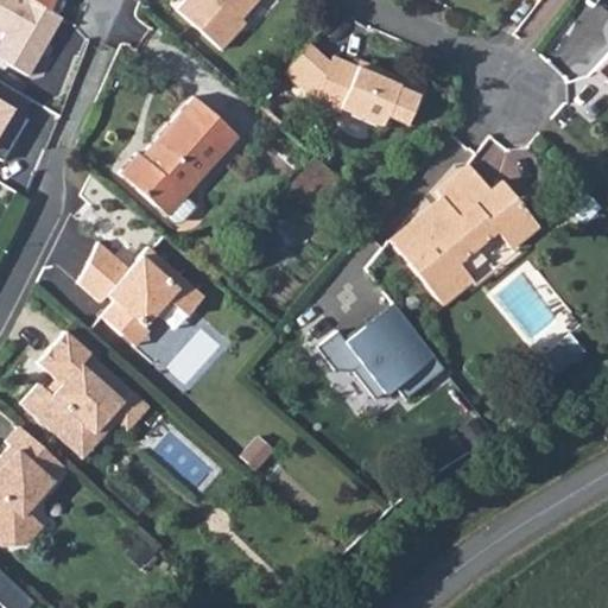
[(23,0),(46,12),(52,0),(23,0)]
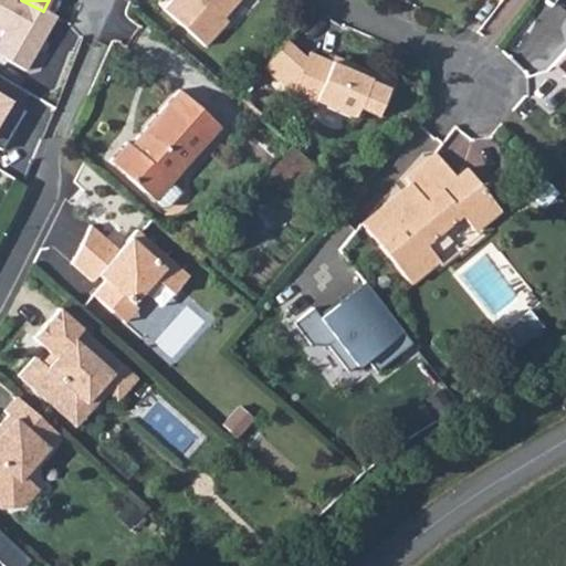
[(171,0),(167,7),(202,40),(227,17),(222,12),(233,0),(171,0)]
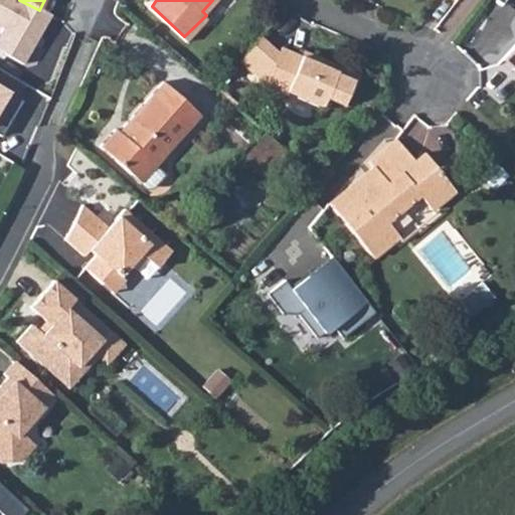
[(0,33),(0,94),(43,31),(16,12),(0,33)]
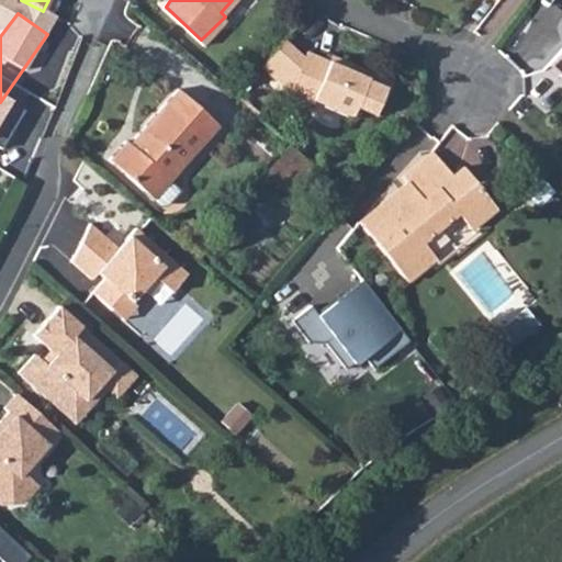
[(285,37),(261,64),(294,92),(292,98),(313,107),(315,100),(355,116),(359,107),(380,113),(395,80),(346,60),(344,67),(310,53),(307,56),(285,37)]
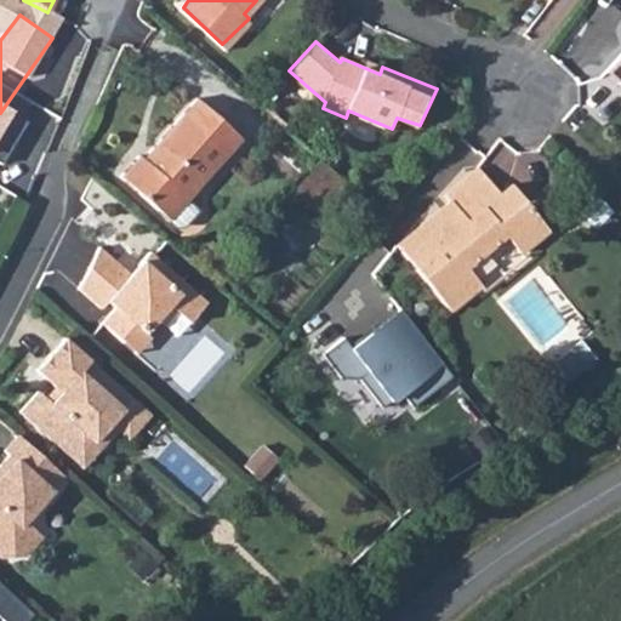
[(620,50),(604,68),(620,83),(620,50)]
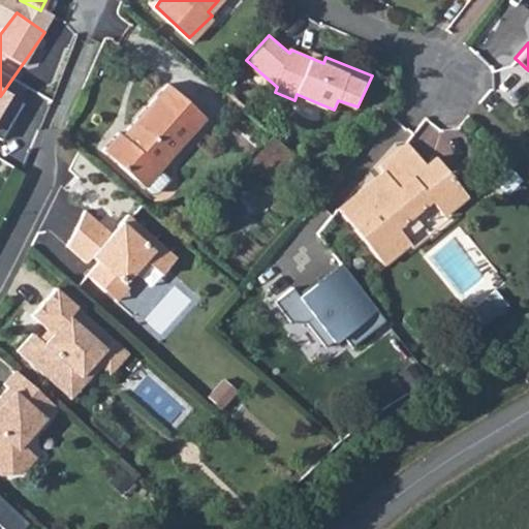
[(98,150),(149,194),(154,193),(166,180),(157,172),(203,119),(162,84),(124,125),(128,129),(119,139),(114,134),(98,150)]
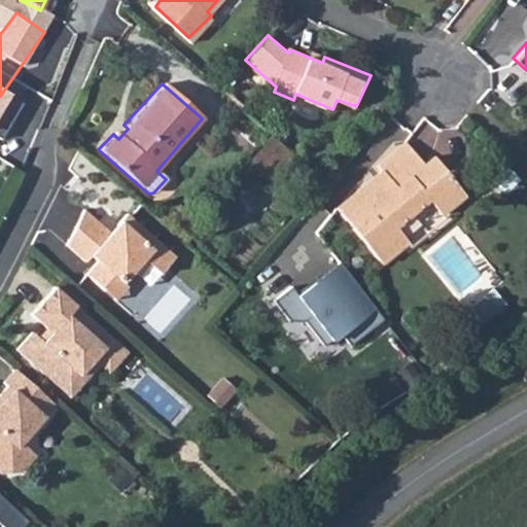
[(19,117),(6,109),(0,118),(0,137),(3,139),(19,117)]
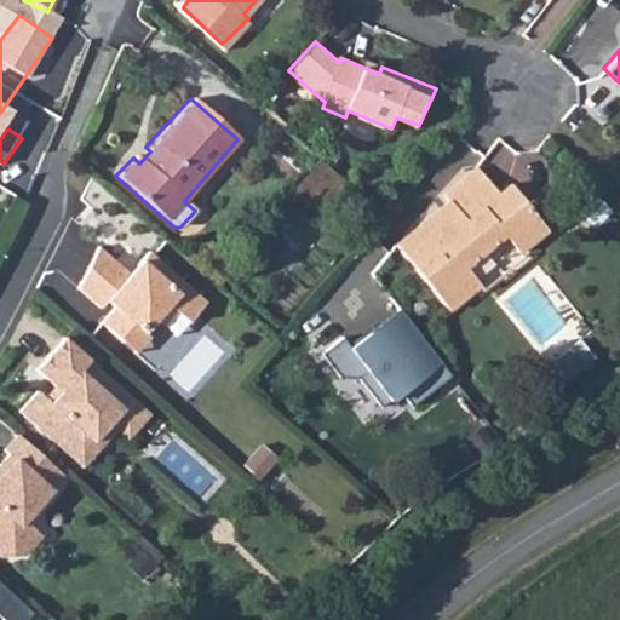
[(435,217),(399,242),(448,308),(484,283),(471,264),(512,235),(526,251),(554,230),(518,184),(506,191),(487,166),(451,193),(464,211),(452,222),(446,213),(437,219),(435,217)]
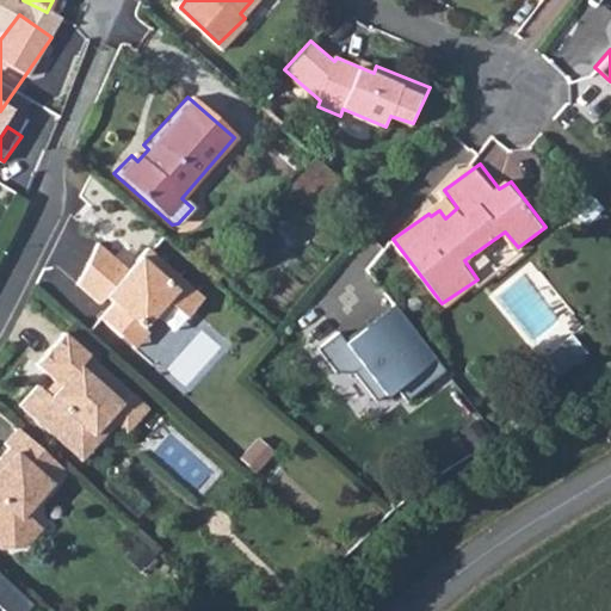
[(105,316),(124,334),(137,322),(143,327),(156,315),(162,321),(173,310),(184,321),(201,302),(148,252),(128,273),(98,247),(80,284),(100,304),(107,296),(117,304),(105,316)]
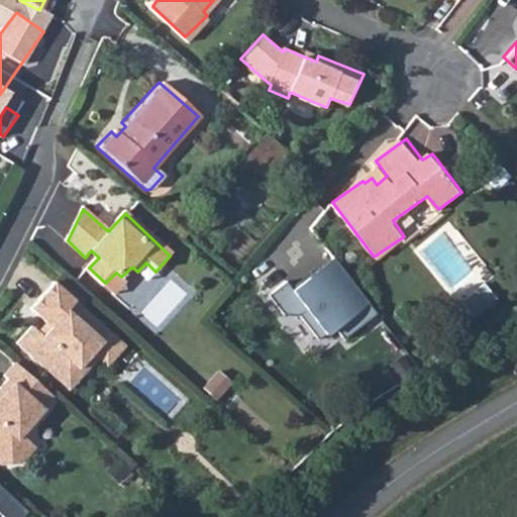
[(317,272),(293,291),(286,282),(268,296),(283,316),(299,316),(318,340),(334,328),(343,339),(377,314),(334,260),(318,273),(317,272)]
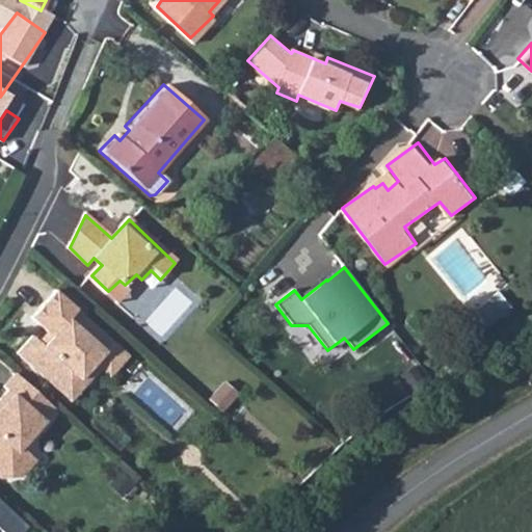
[(151,270),(141,280),(152,289),(160,280),(151,270)]
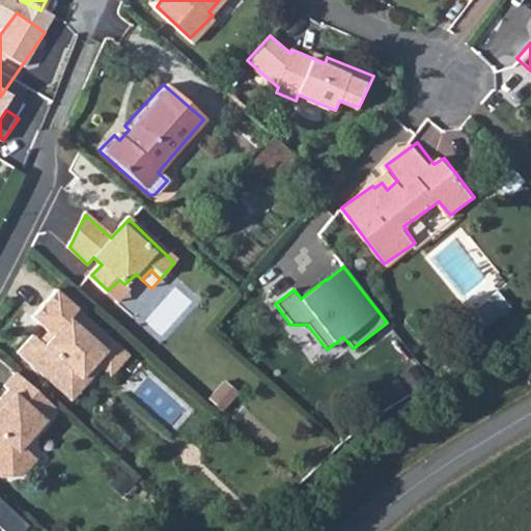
[(119,280),(108,290),(120,302),(131,290),(124,284),(119,280)]
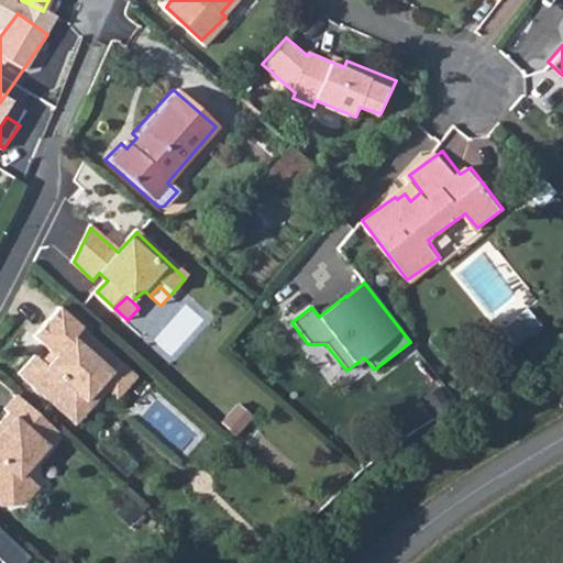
[(20,373),(59,410),(77,390),(84,396),(108,372),(127,389),(139,376),(61,305),(35,332),(57,353),(48,361),(39,352),(20,373)]
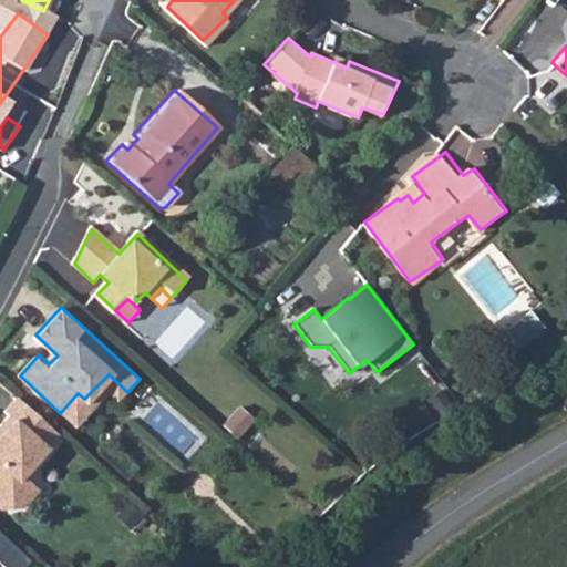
[(78,393),(60,413),(74,425),(110,389),(120,399),(127,392),(109,374),(84,399),(78,393)]
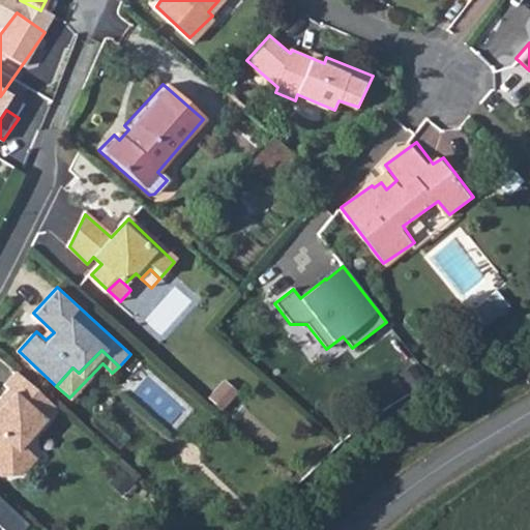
[(57,407),(20,373),(8,385),(11,388),(0,400),(0,461),(18,462),(29,448),(24,443),(57,407)]
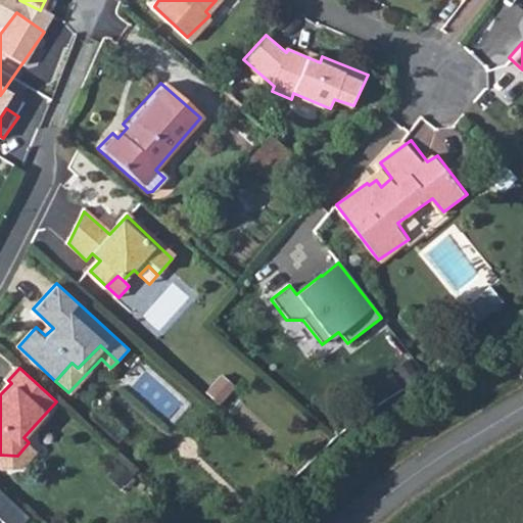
[(0,465),(20,466),(35,447),(29,442),(17,456),(0,455),(0,465)]
